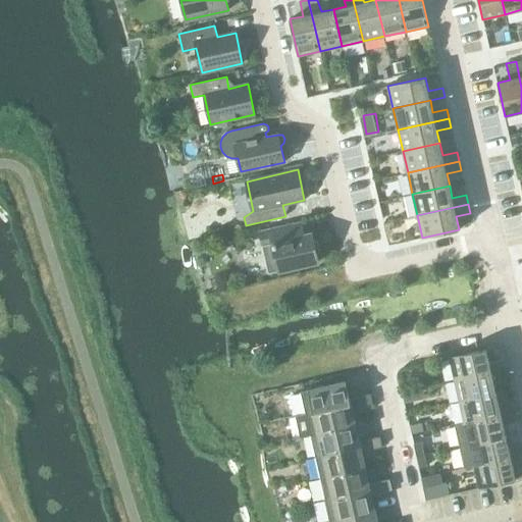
[(260,232),(263,245),(269,272),(318,261),(317,255),(320,251),(318,242),(313,240),(312,233),(298,237),(295,224),(260,232)]
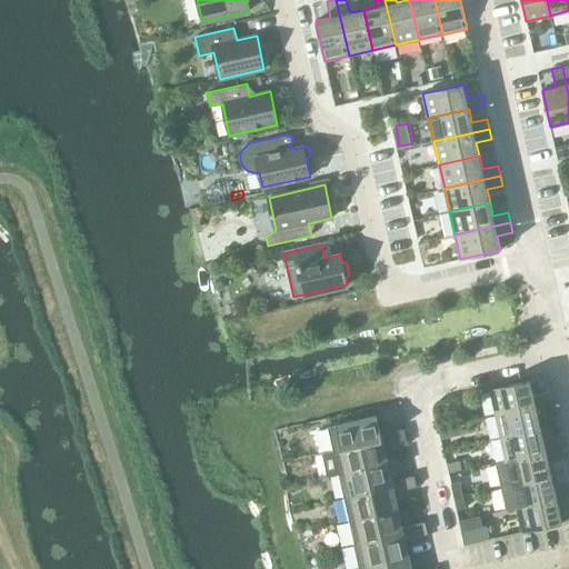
[(490,390),(496,413),(551,401),(549,391),(533,395),(530,380),(490,390)]
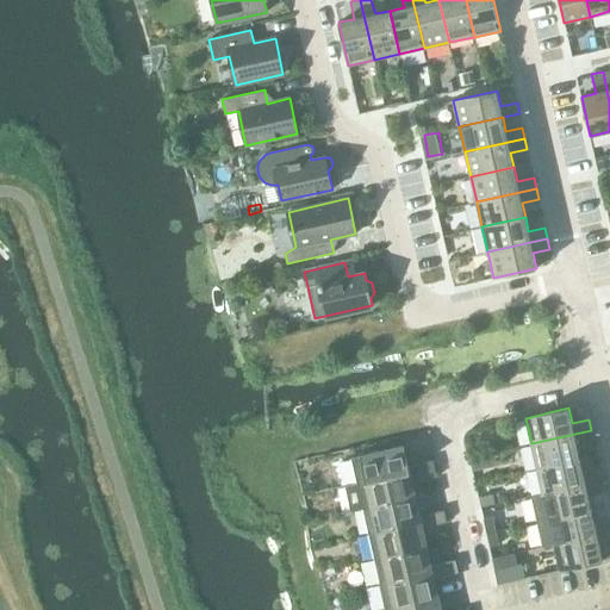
[(531,443),(536,468),(580,459),(577,444),(593,441),(591,430),(531,443)]
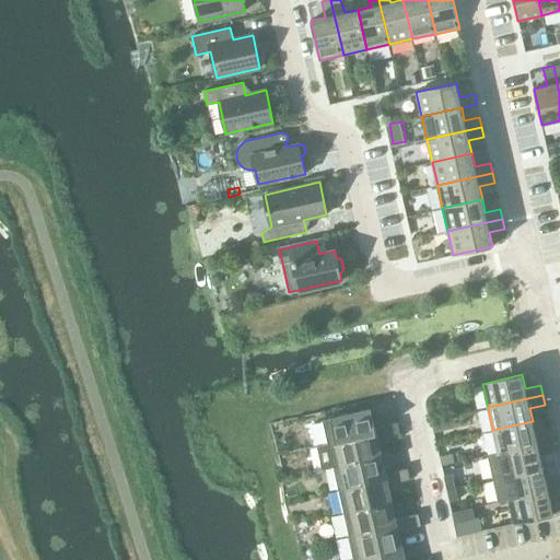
[(322,420),(327,444),(376,432),(375,427),(371,409),(322,420)]
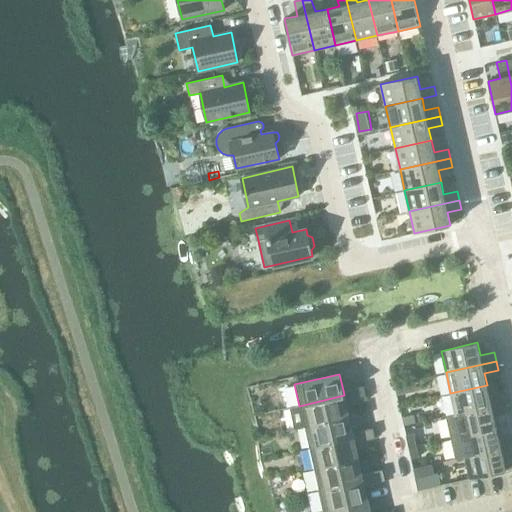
[(450,393),(455,415),(505,403),(503,394),(489,397),(487,385),(450,393)]
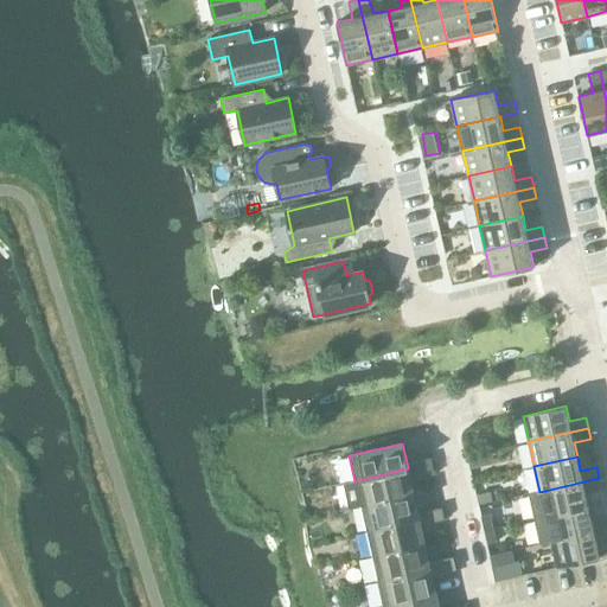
[(430,458),(419,460),(421,473),(433,470),(430,458)]
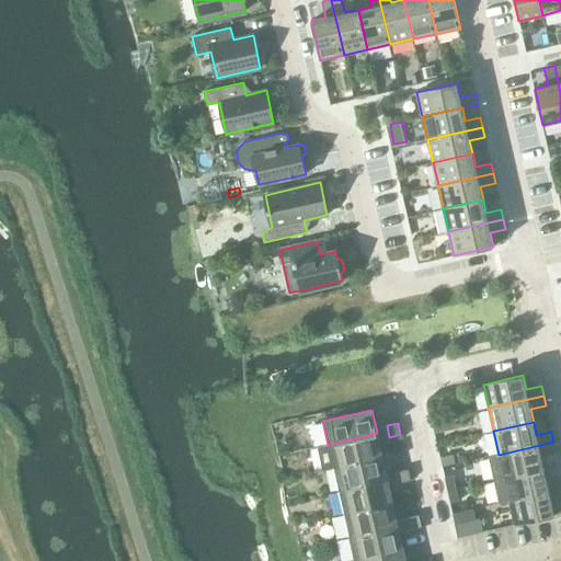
[(387,425),(376,427),(377,433),(378,439),(389,437),(387,425)]
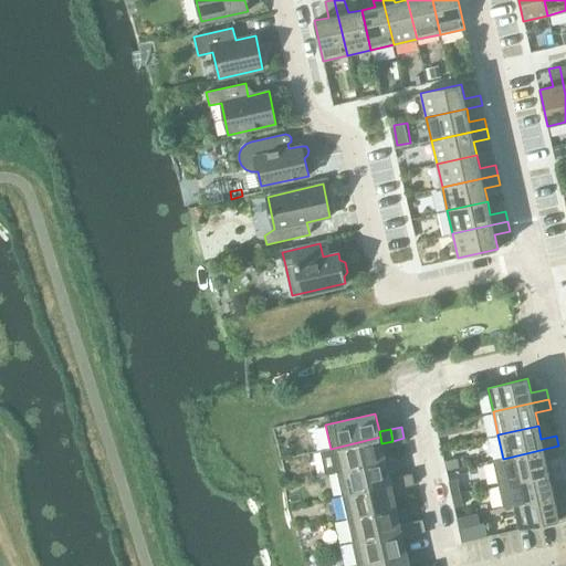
[(325,474),(336,471),(386,460),(381,443),(380,437),(331,449),(321,451),(325,474)]
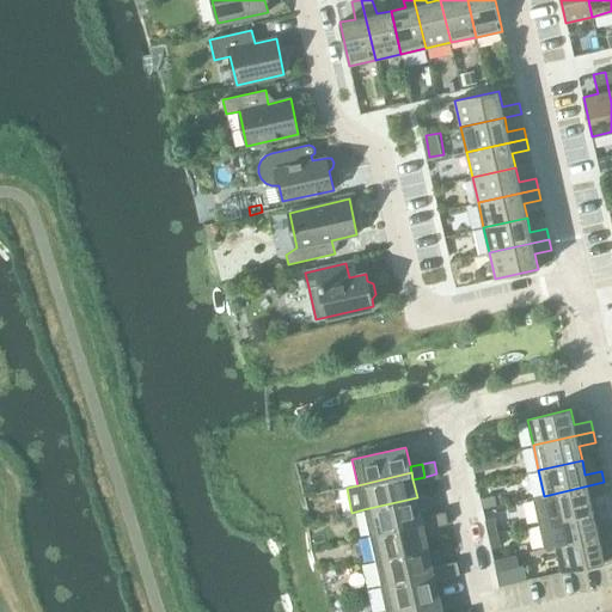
[(532,499),(537,524),(593,510),(589,496),(606,493),(604,482),(544,496),(532,499)]
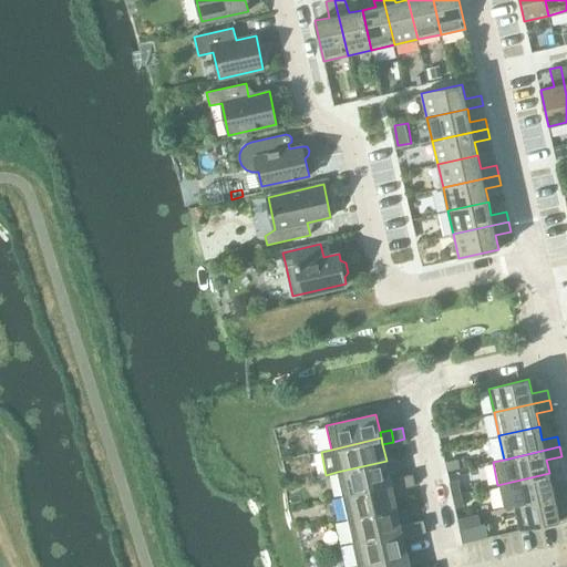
[(337,472),(342,496),(391,485),(390,478),(387,461),(337,472)]
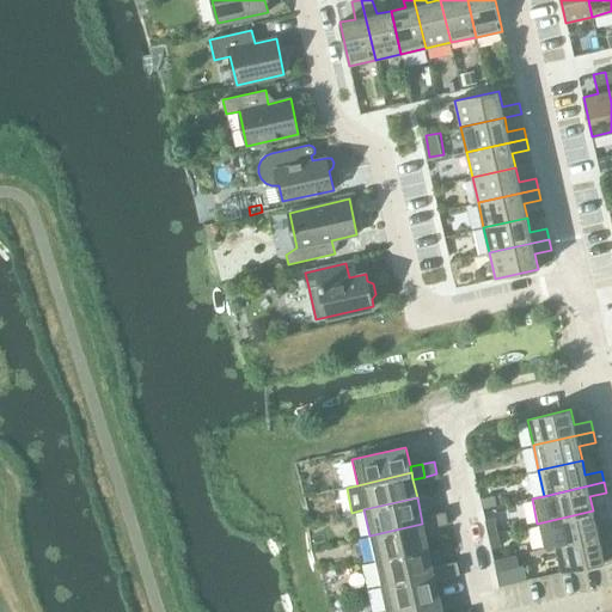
[(543,549),(556,546),(611,532),(611,521),(597,525),(593,510),(537,524),(543,549)]
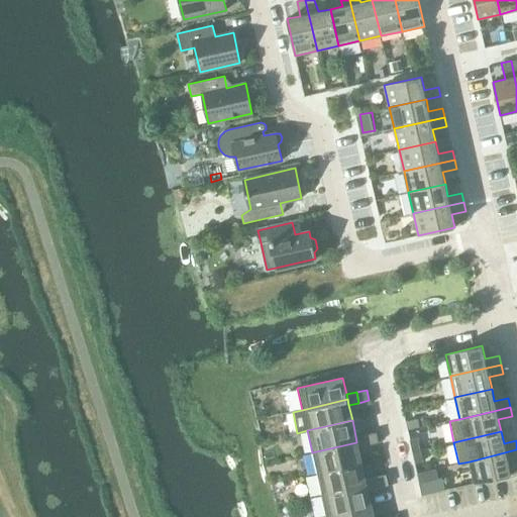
[(366,434),(369,444),(379,442),(377,432),(366,434)]
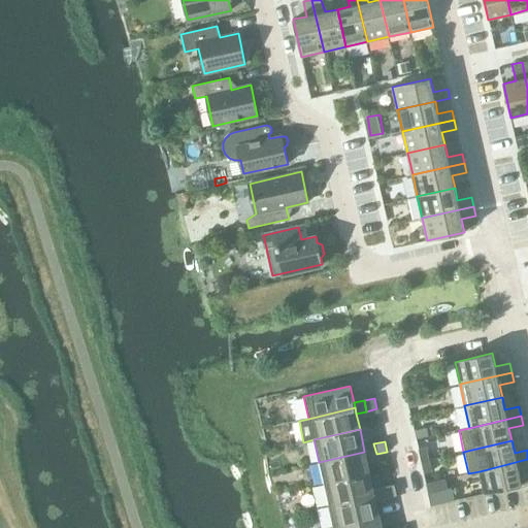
[(363,446),(364,452),(366,457),(376,454),(373,443),(363,446)]
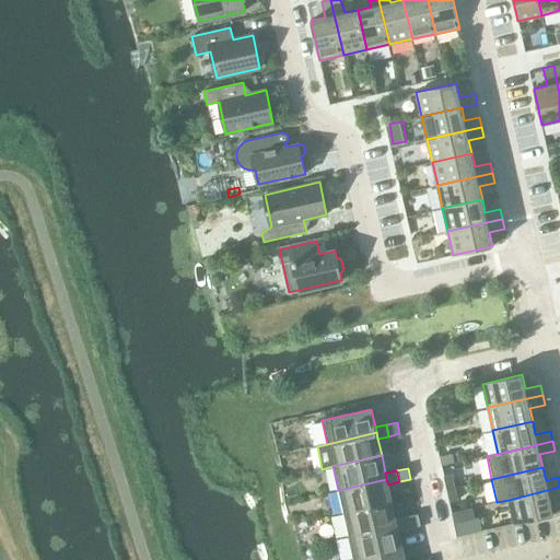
[(443,476),(446,489),(455,488),(452,474),(443,476)]
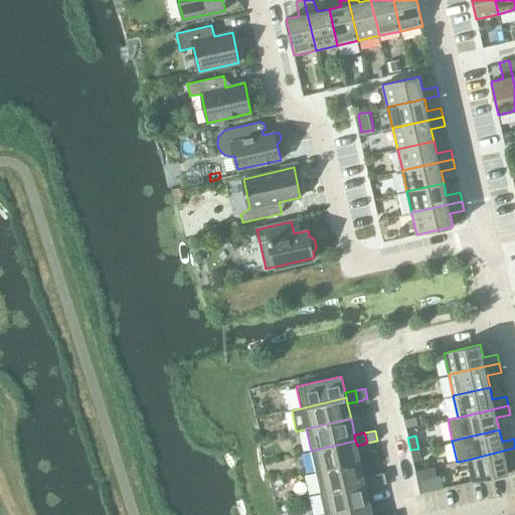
[(311,451),(316,472),(360,462),(357,446),(355,441),(311,451)]
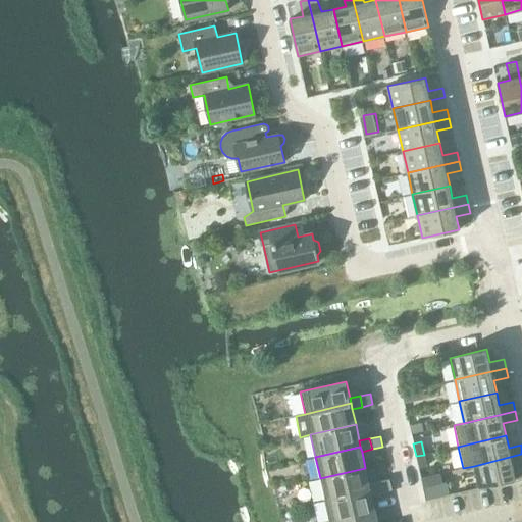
[(521,454),(474,466),(479,487),(516,479),(513,466),(521,464),(521,454)]
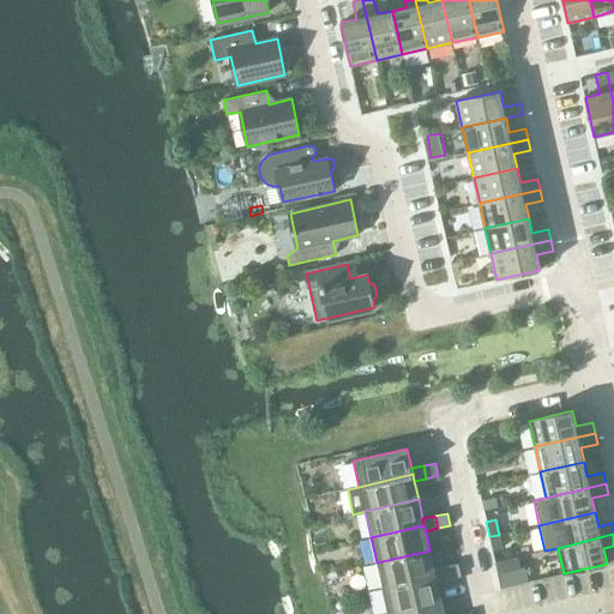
[(499,535),(489,536),(492,551),(501,548),(499,535)]
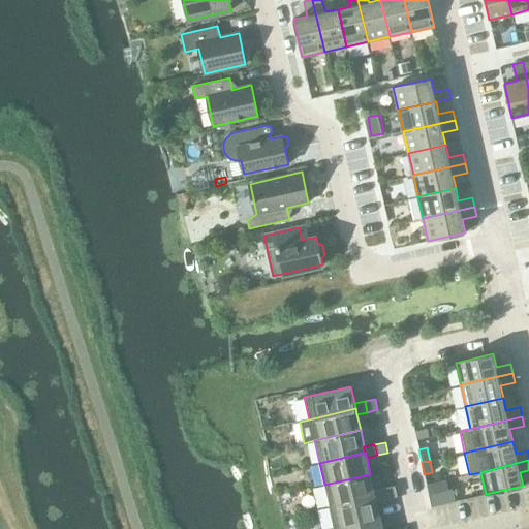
[(324,485),(330,506),(375,496),(374,490),(370,474),(324,485)]
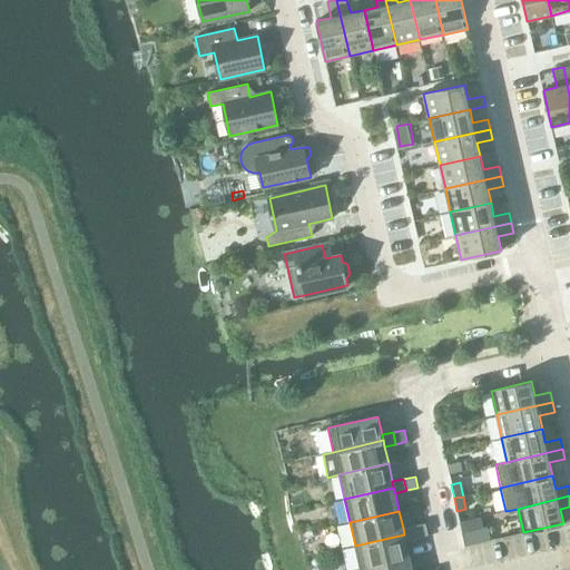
[(414,526),(416,538),(429,534),(425,523),(414,526)]
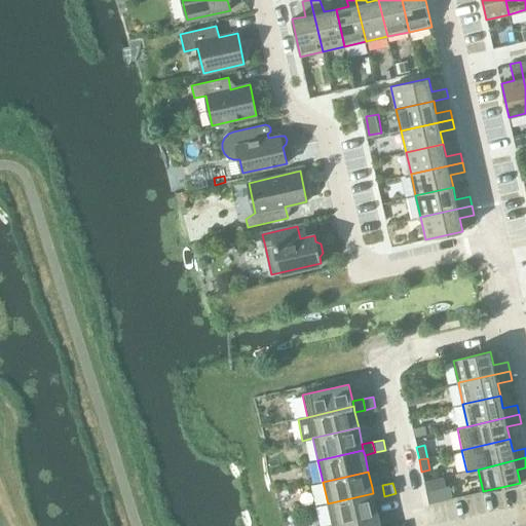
[(372,487),(373,493),(374,498),(384,496),(382,485),(372,487)]
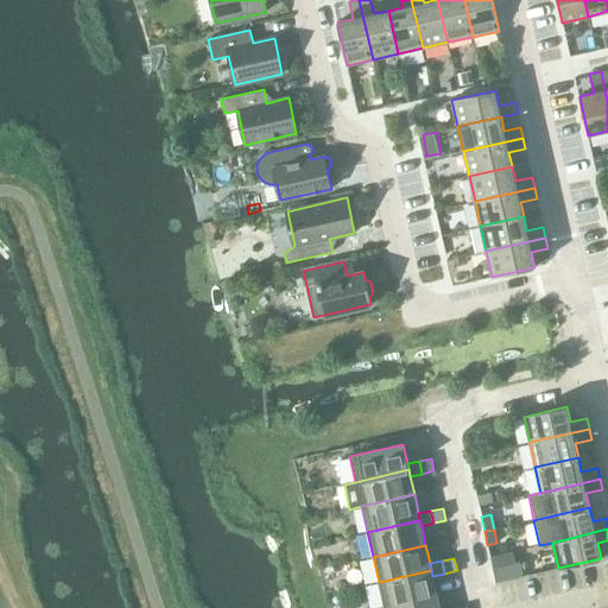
[(493,568),(496,582),(524,576),(520,562),(493,568)]
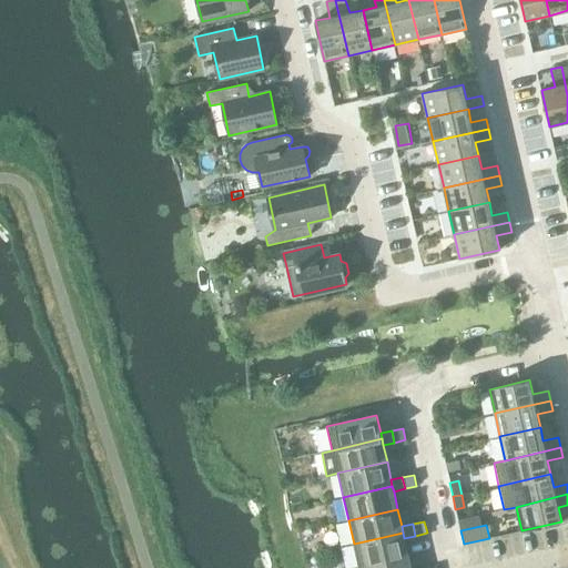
[(354,544),(358,567),(408,556),(404,538),(403,533),(354,544)]
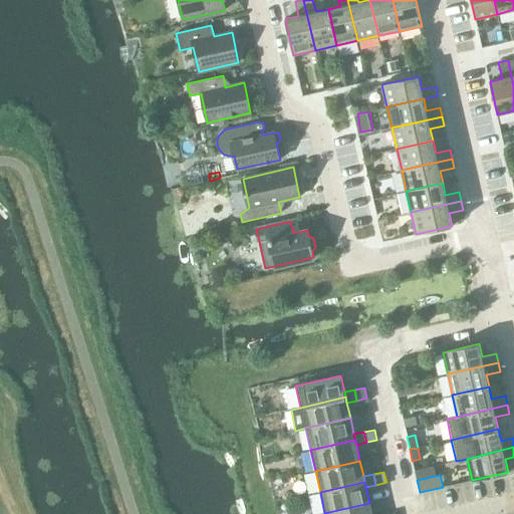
[(324,513),(371,513),(369,503),(324,513)]
